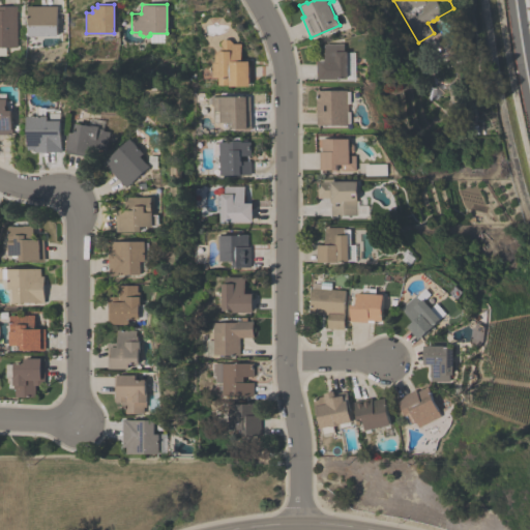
[(0,5),(17,5),(17,47),(5,47),(5,54),(0,54),(0,5)]
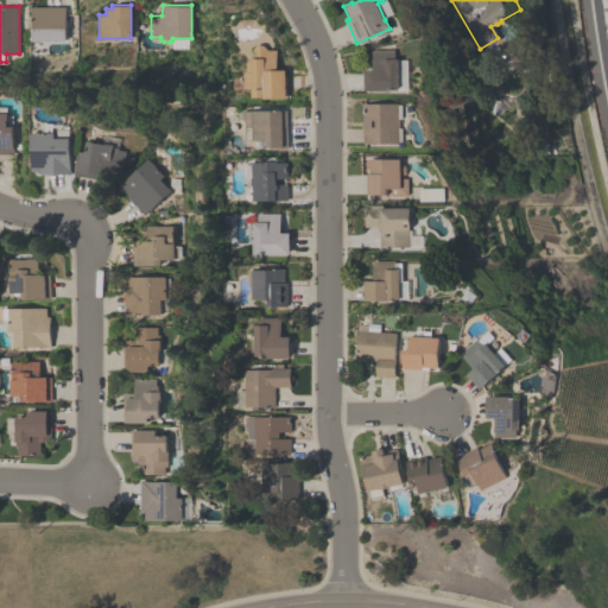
[(32,40),(32,6),(64,6),(64,40),(32,40)]
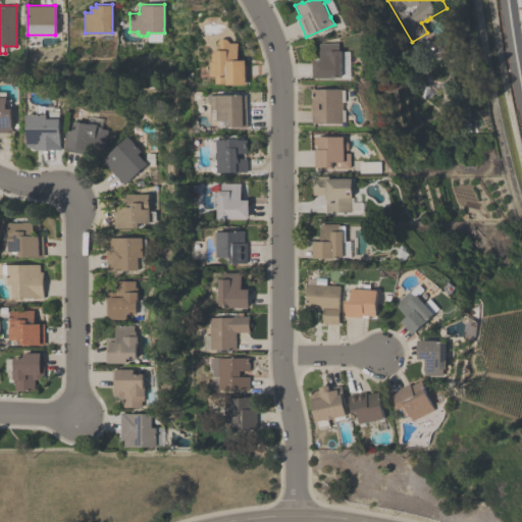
[(238,59),(245,59),(245,85),(225,85),(225,84),(215,84),(215,75),(209,75),(209,61),(211,61),(211,57),(210,57),(210,54),(215,49),(216,49),(216,44),(217,44),(217,41),(220,39),(226,39),(229,41),(229,42),(238,42),(238,59)]
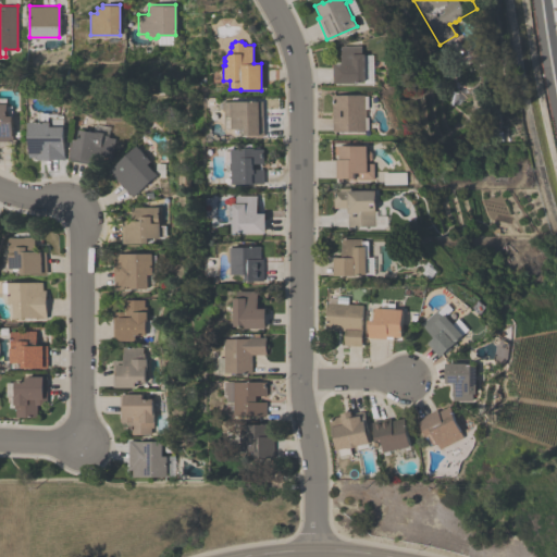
[(333,83),(333,63),(341,63),(341,46),(361,46),(361,53),(364,53),(364,81),(354,81),(354,83),(333,83)]
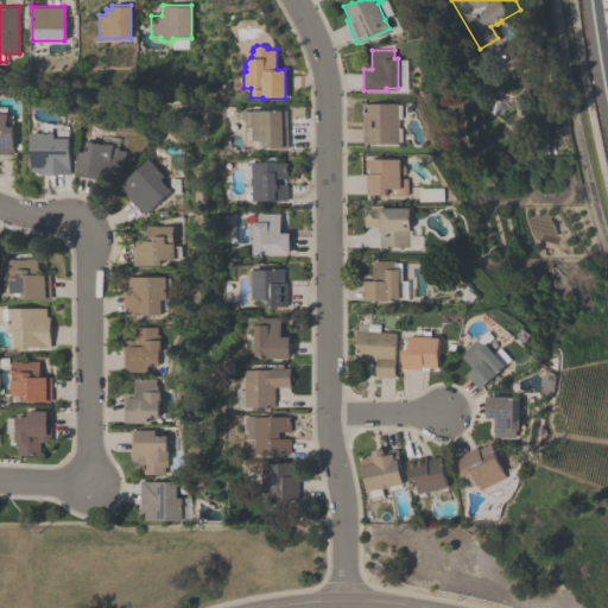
[(397,102),(397,103),(401,103),(401,119),(399,119),(399,127),(400,127),(400,141),(397,141),(397,143),(361,143),(361,102),(397,102)]
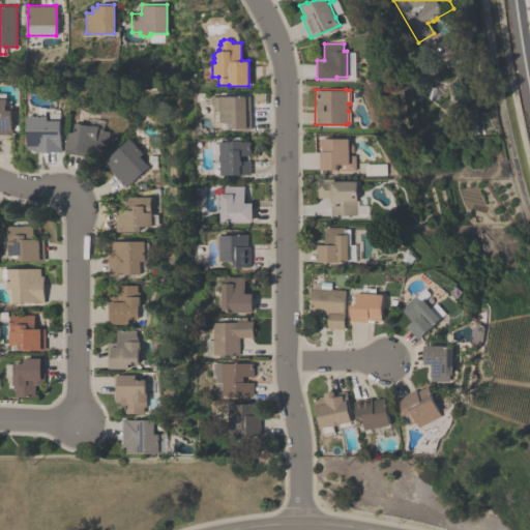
[(251,96),(251,111),(249,111),(249,125),(251,125),(251,128),(233,128),(233,122),(214,122),(214,105),(212,105),(212,96),(251,96)]
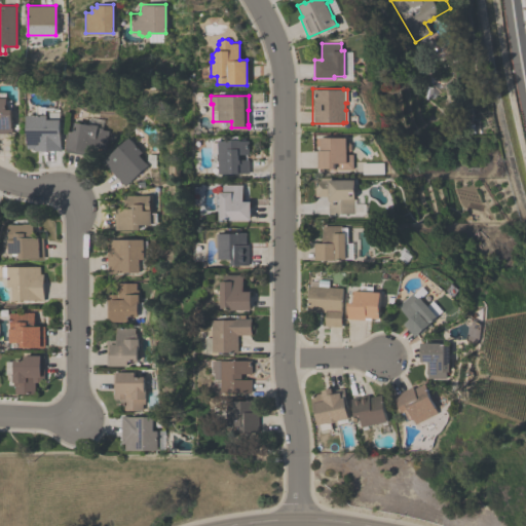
[(0,99),(7,99),(7,110),(11,110),(11,133),(0,133),(0,99)]
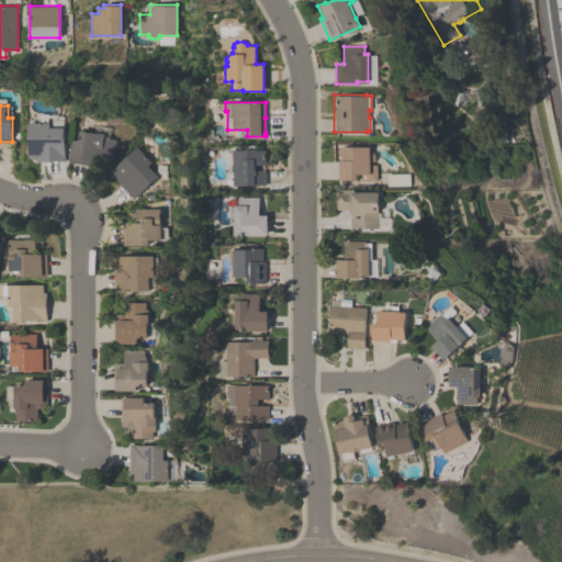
[(29,122),(51,122),(51,127),(65,127),(65,160),(37,160),(37,158),(29,158),(29,122)]
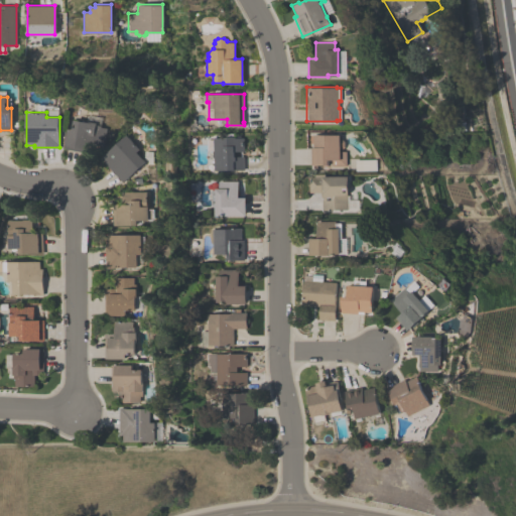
[(74,120),(87,122),(87,121),(96,122),(96,124),(100,125),(100,126),(105,127),(101,154),(66,149),(69,128),(73,129),(74,120)]
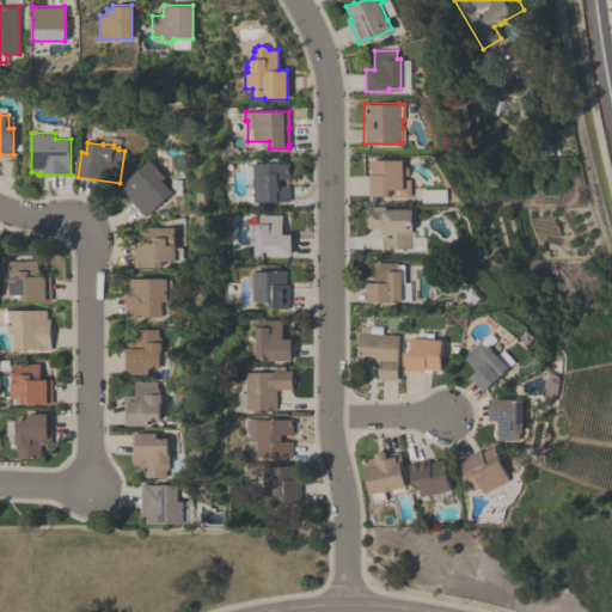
[(145,214),(120,188),(150,159),(165,177),(161,179),(171,190),(145,214)]
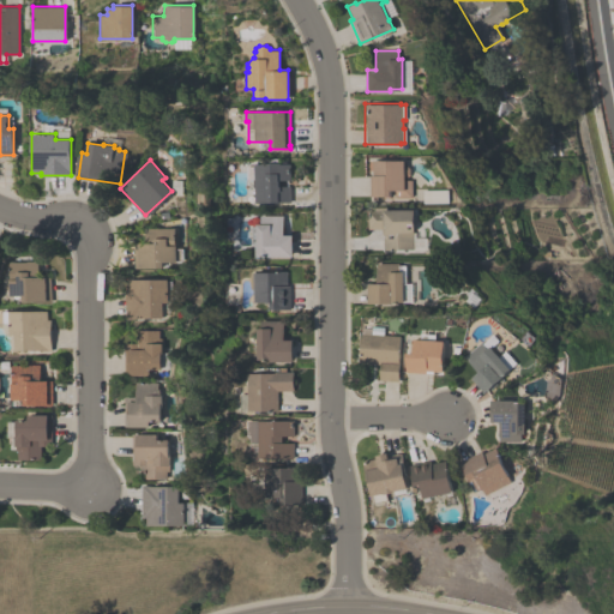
[(404,160),(404,166),(407,166),(409,168),(409,174),(407,176),(404,176),(404,179),(411,179),(411,197),(393,197),(393,191),(390,191),(390,197),(369,197),(369,175),(372,175),(372,160),(404,160)]
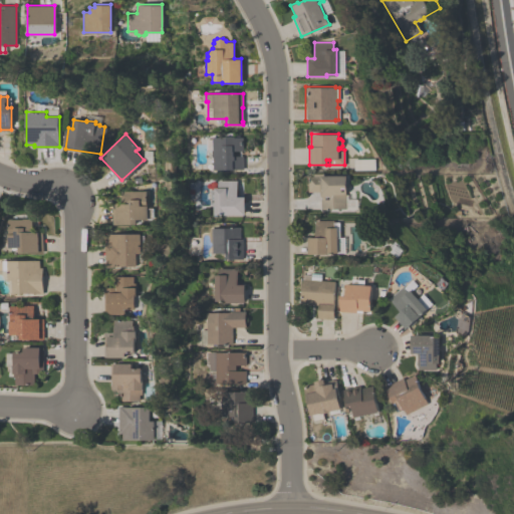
[(214,138),(220,138),(220,137),(235,137),(243,137),(243,151),(233,151),(234,156),(243,156),(243,169),(214,170),(214,157),(213,157),(213,150),(210,150),(210,139),(214,139),(214,138)]
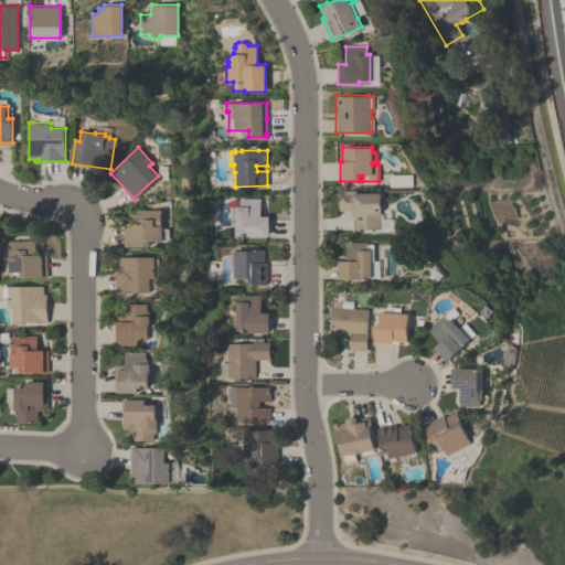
[(412,174),(412,187),(388,187),(388,174),(412,174)]
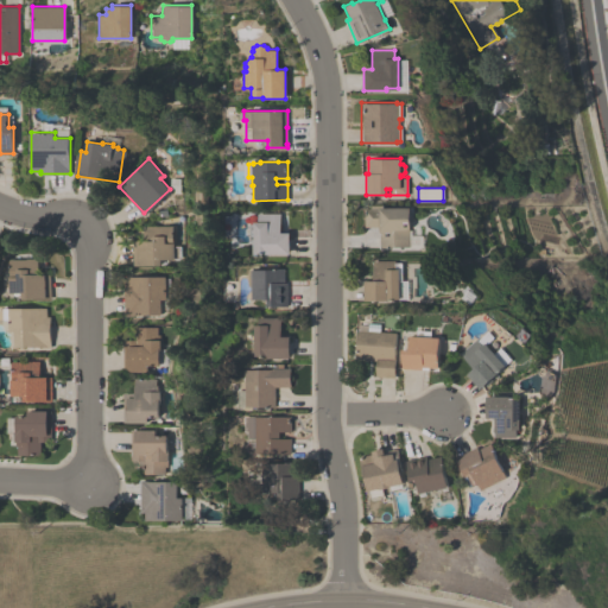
[(410,208),(410,227),(407,229),(407,247),(379,247),(379,235),(380,235),(380,232),(379,232),(379,226),(363,226),(363,208),(379,208),(410,208)]
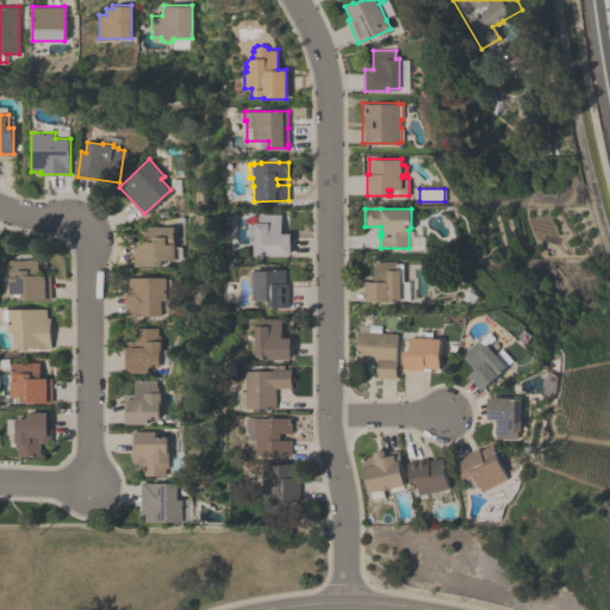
[(291,232),(291,255),(255,255),(254,242),(251,242),(251,225),(255,225),(255,222),(260,222),(260,213),(281,213),(281,232),(291,232)]
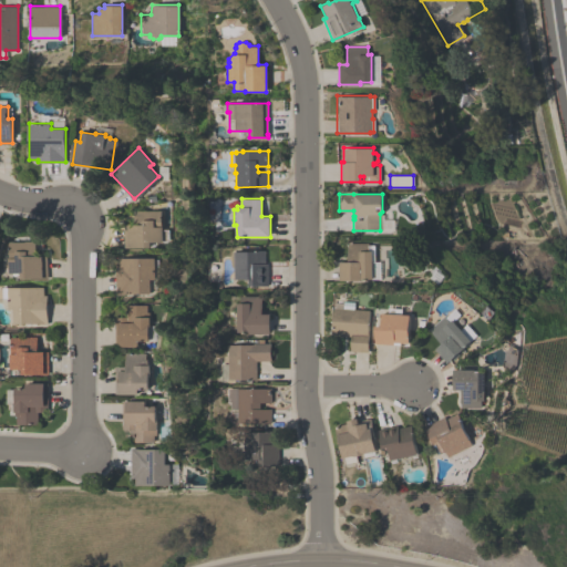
[(134,224),(134,210),(160,210),(160,226),(161,226),(161,228),(167,228),(167,240),(161,240),(161,241),(148,241),(148,247),(123,247),(123,224),(134,224)]
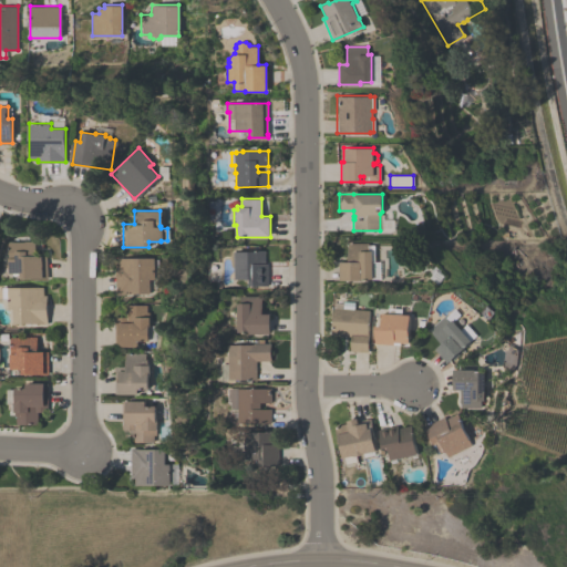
[(47,278),(21,278),(21,272),(9,272),(9,241),(26,241),(26,240),(37,240),(37,256),(47,256),(47,278)]
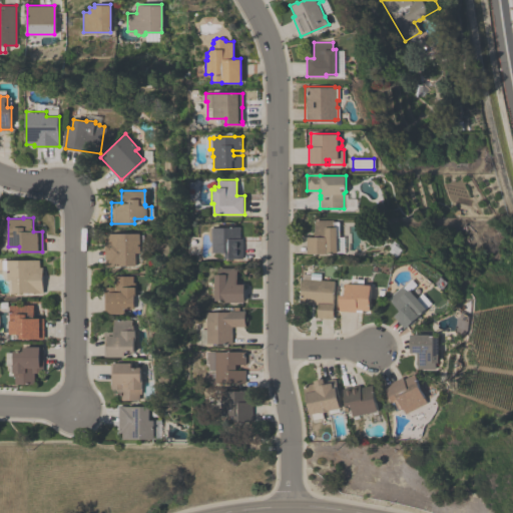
[(307,253),(307,236),(315,236),(314,219),(333,219),(333,221),(339,221),(339,236),(336,236),(336,252),(327,252),(327,253),(307,253)]
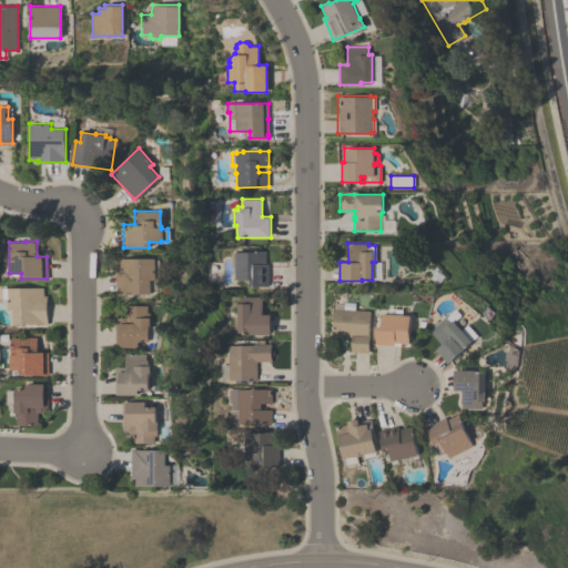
[(236,280),(236,252),(259,252),(259,251),(266,251),(266,264),(269,264),(269,286),(250,286),(250,280),(236,280)]
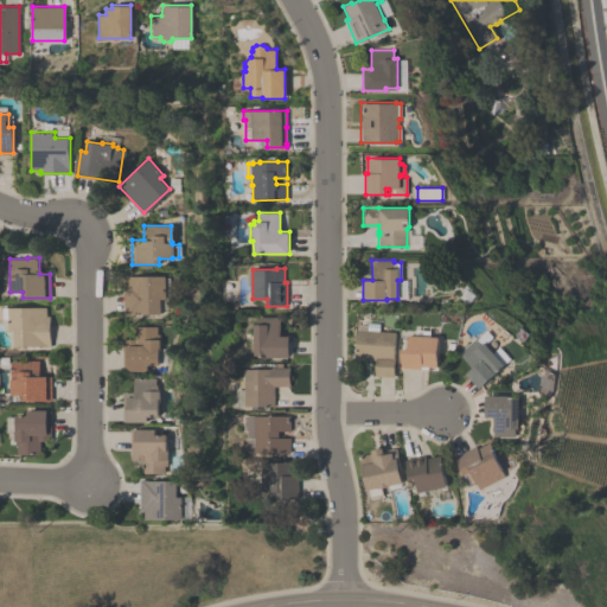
[(123,314),(123,283),(126,283),(126,275),(164,275),(164,298),(159,298),(159,314),(123,314)]
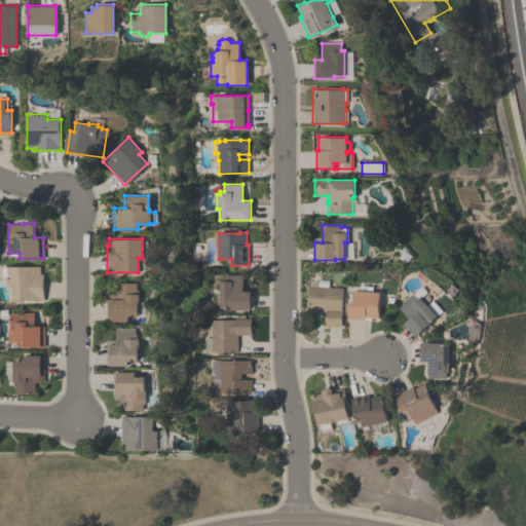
[(43,300),(11,300),(11,287),(7,287),(7,266),(41,266),(41,273),(43,273),(43,300)]
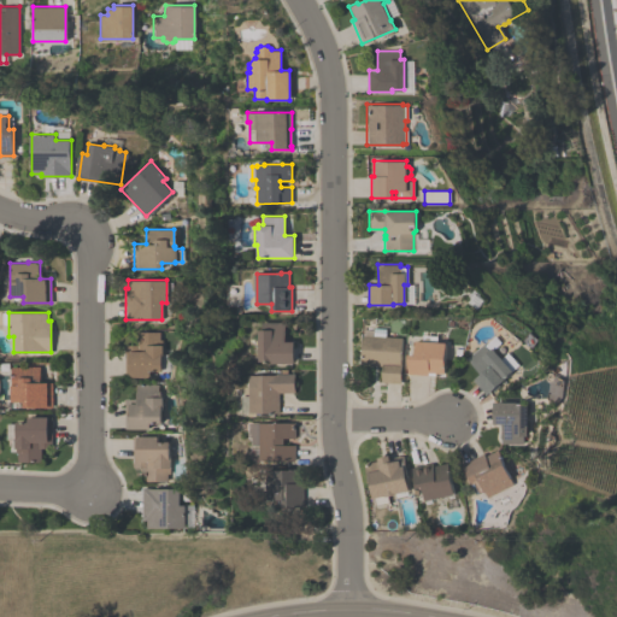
[(294,341),(294,363),(271,363),(271,362),(259,362),(259,330),(262,330),(262,322),(286,322),(286,341),(294,341)]
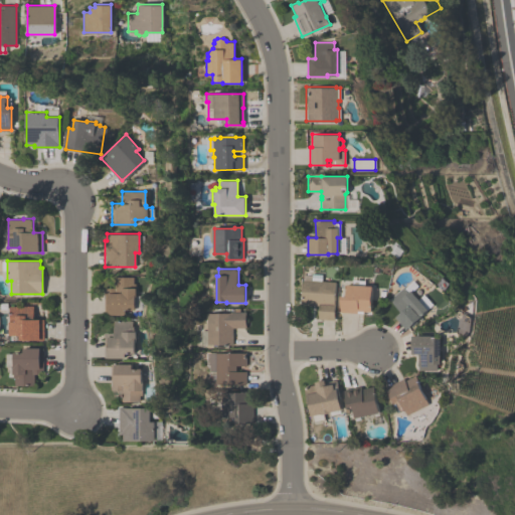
[(334,319),(318,319),(318,305),(302,305),(303,279),(305,279),(305,275),(312,275),(312,274),(322,274),(322,281),(336,282),(334,319)]
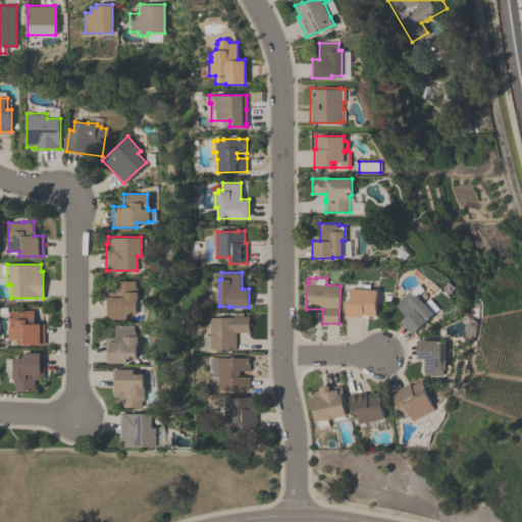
[(136,318),(126,318),(126,319),(108,319),(108,318),(105,318),(105,292),(114,292),(114,280),(135,280),(135,286),(137,286),(137,309),(136,309),(136,318)]
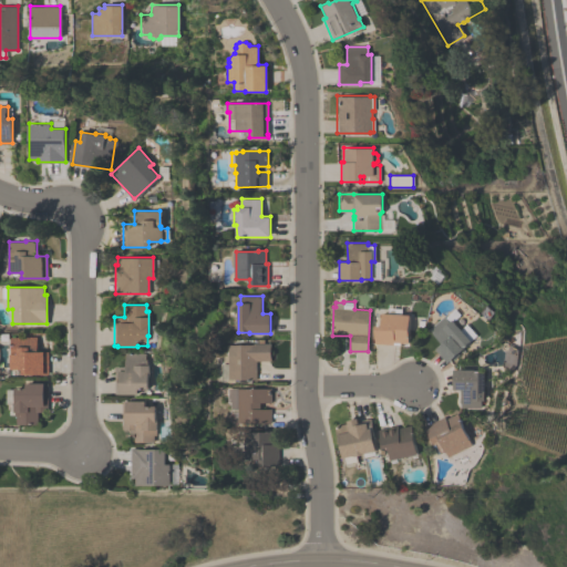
[(374,343),(375,326),(381,326),(381,312),(388,313),(388,308),(401,309),(401,313),(410,315),(408,343),(393,342),(393,344),(374,343)]
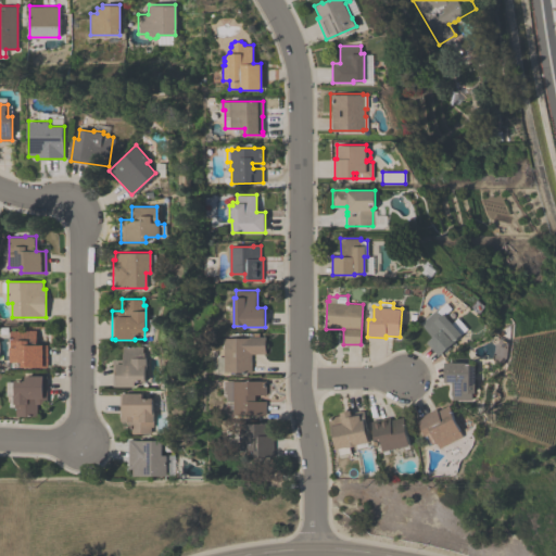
[(420,324),(434,310),(440,316),(442,314),(462,335),(449,346),(450,348),(445,352),(443,351),(439,355),(426,342),(432,337),(420,324)]
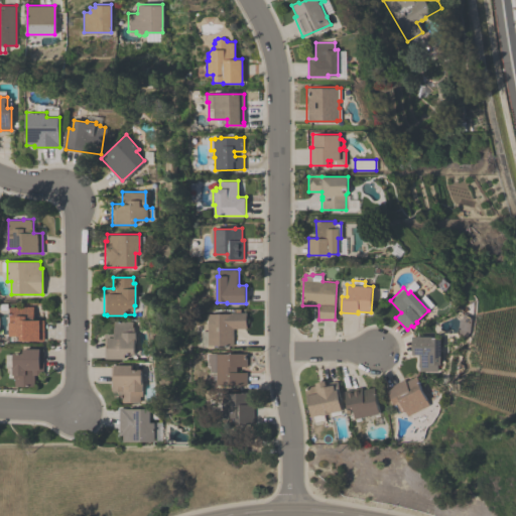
[(9,306),(34,306),(34,319),(43,319),(43,341),(19,341),(19,336),(8,336),(8,321),(9,321),(9,306)]
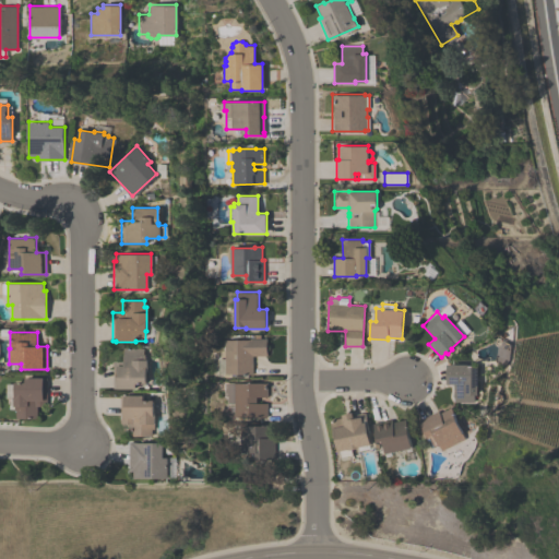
[(225,340),(251,340),(251,339),(266,339),(266,356),(253,356),(253,375),(225,375),(225,340)]
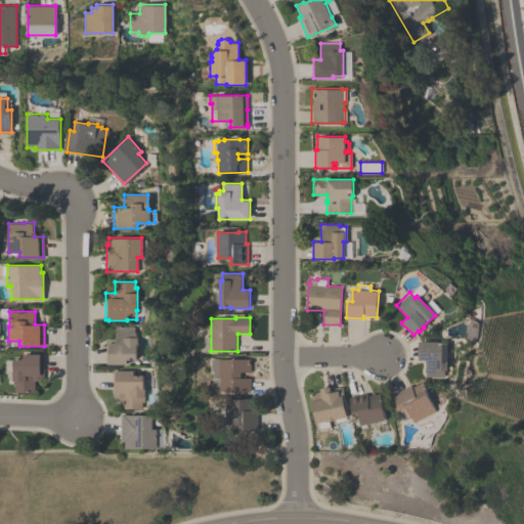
[(105,338),(115,338),(115,325),(134,325),(134,332),(135,332),(135,337),(137,337),(137,346),(136,346),(136,359),(126,359),(126,364),(108,364),(108,363),(105,363),(105,338)]
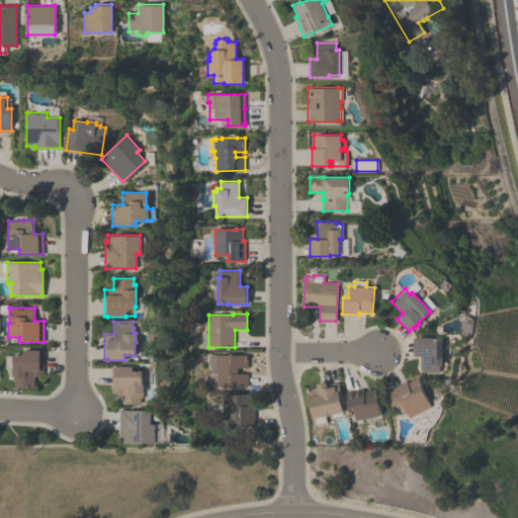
[(443,340),(442,366),(439,366),(439,372),(420,372),(421,356),(413,356),(414,337),(433,338),(433,340),(443,340)]
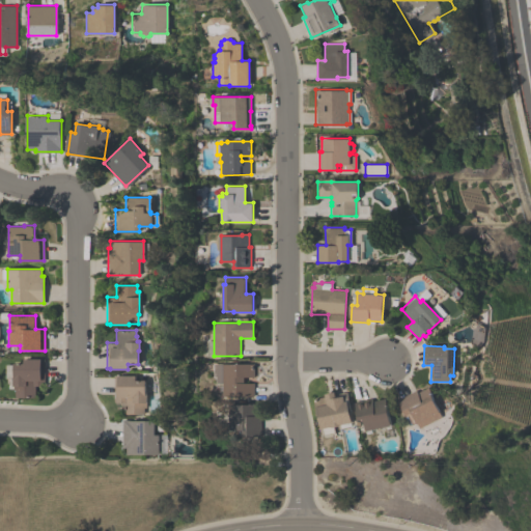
[(45,385),(35,386),(35,397),(15,397),(15,388),(7,388),(7,383),(5,383),(5,364),(14,364),(14,363),(24,363),(23,359),(45,358),(45,385)]
